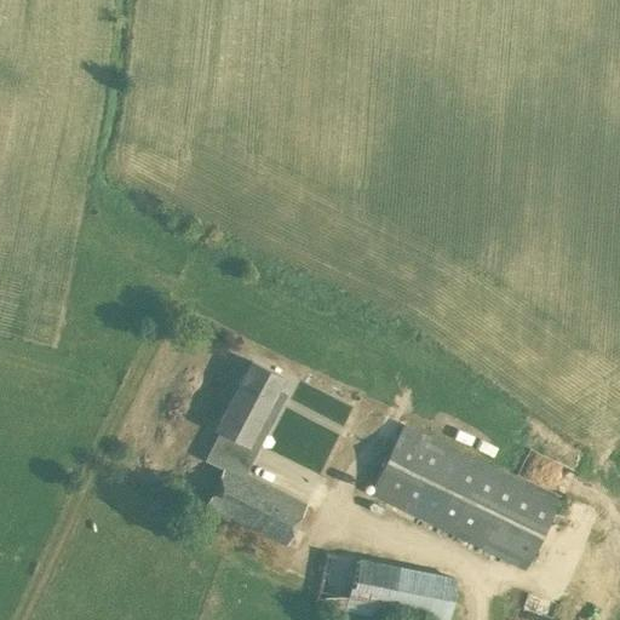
[(250,445),(283,378),(251,362),(217,428),(250,445)]
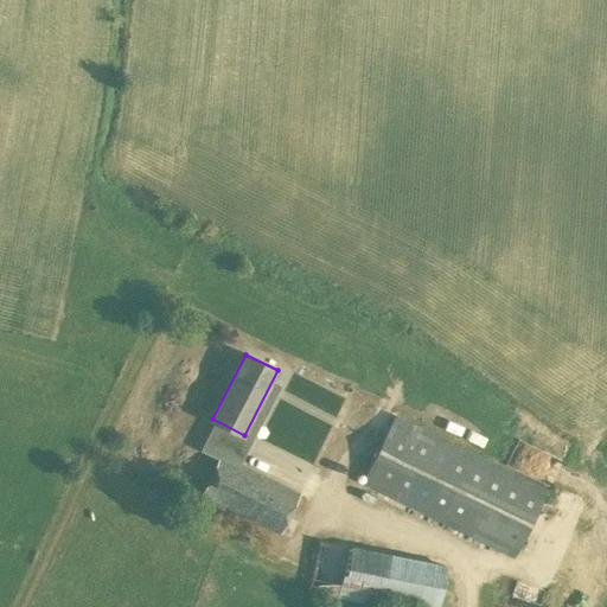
[(362,483),(515,558),(548,490),(395,415),(362,483)]
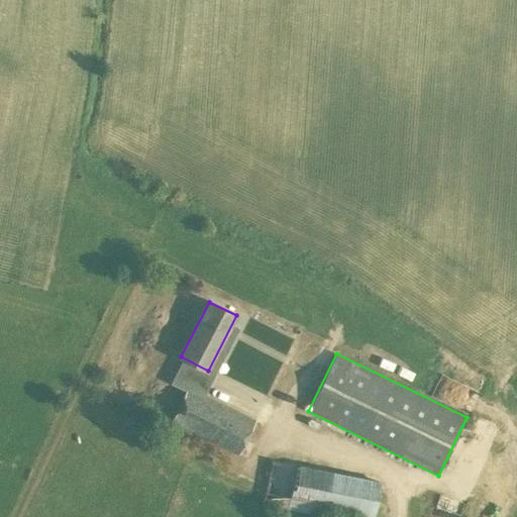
[(188,388),(171,422),(238,454),(254,421),(188,388)]
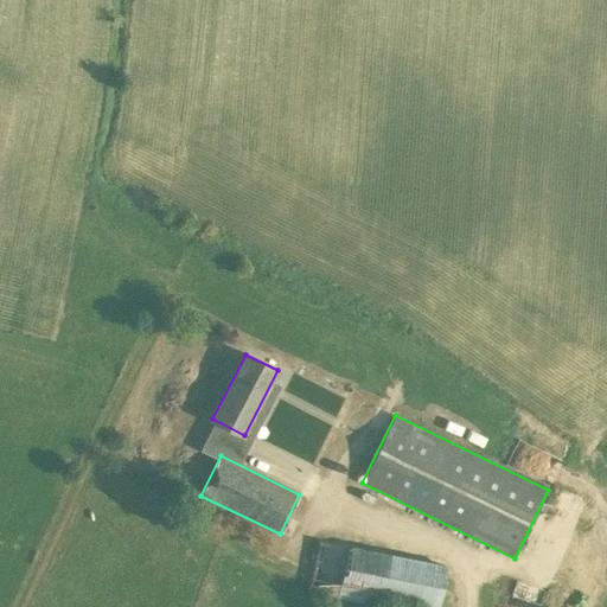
[(438,606),(447,564),(349,547),(339,599),(381,606),(438,606)]
